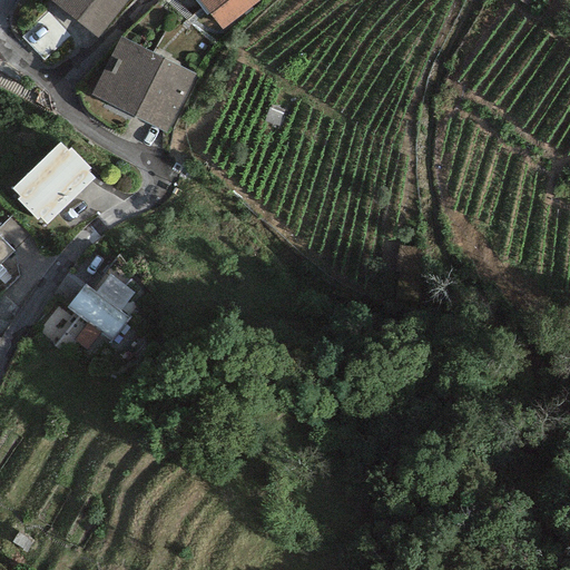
[(47,0),(97,38),(126,0),(47,0)]
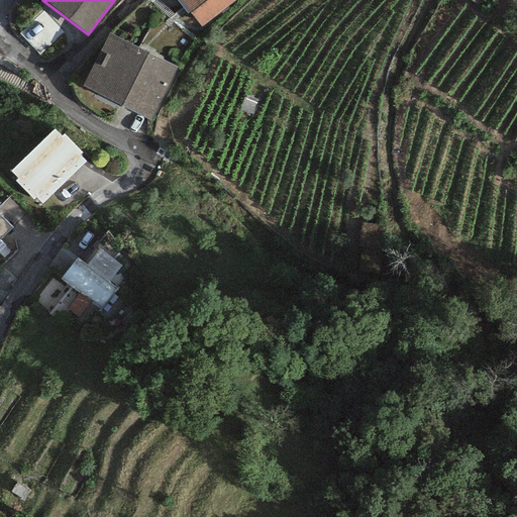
[(179,0),(201,27),(234,0),(179,0)]
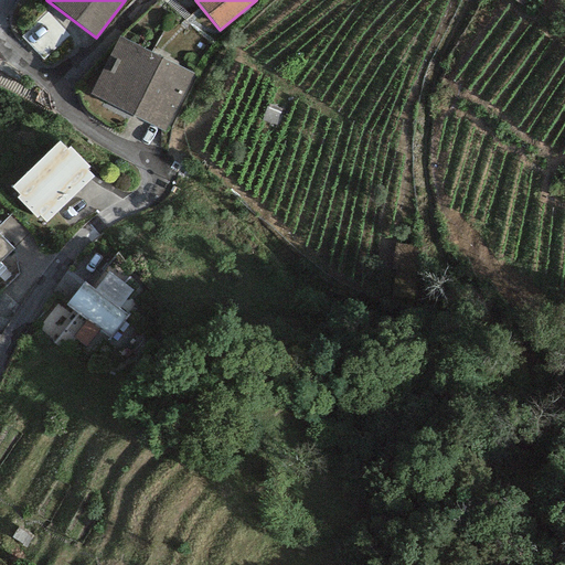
[(118,36),(88,95),(164,132),(194,74),(118,36)]
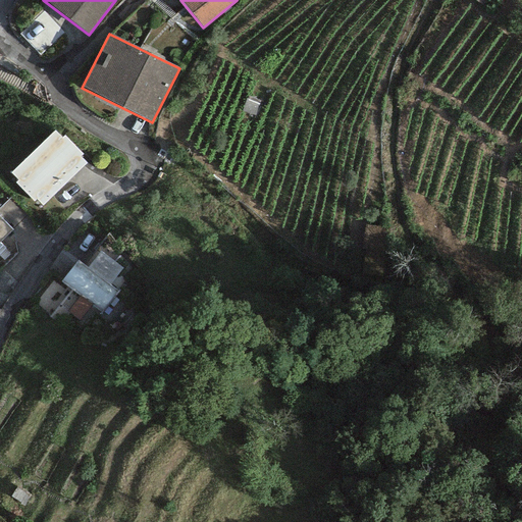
[(87,164),(80,157),(82,154),(64,136),(61,138),(54,131),(10,173),(17,180),(15,183),(33,202),(36,200),(42,206),(87,164)]
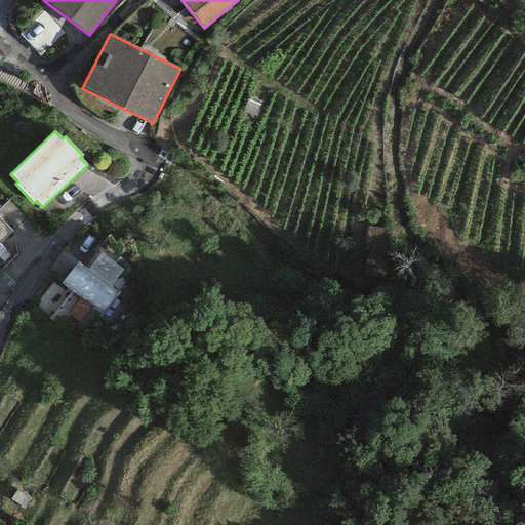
[(0,206),(0,218),(10,229),(25,213),(8,198),(0,206)]
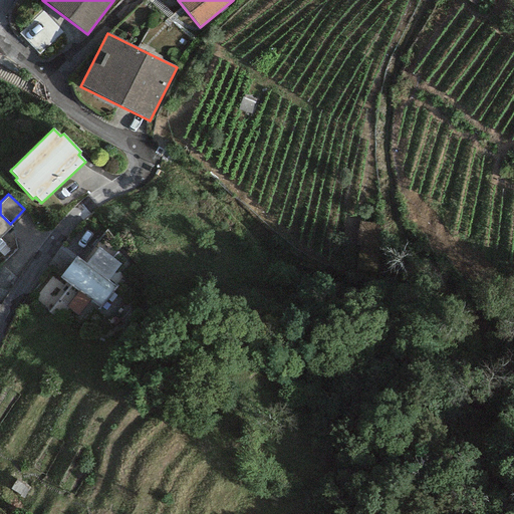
[(0,238),(12,226),(10,224),(0,214),(0,238)]
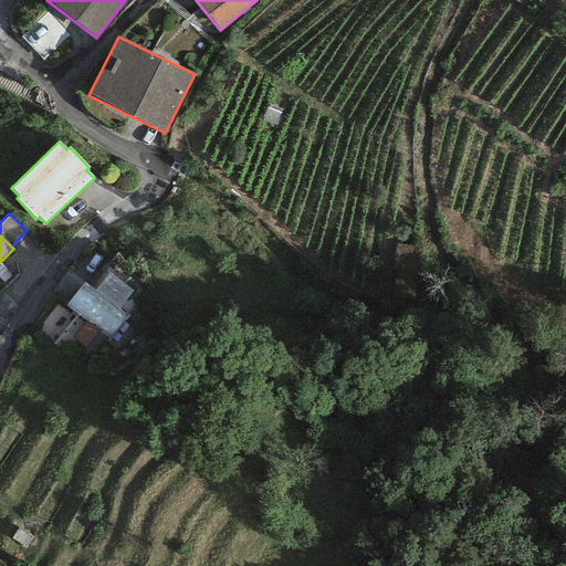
[(82,282),(65,305),(85,321),(98,329),(111,338),(127,316),(118,310),(133,290),(109,272),(95,292),(82,282)]
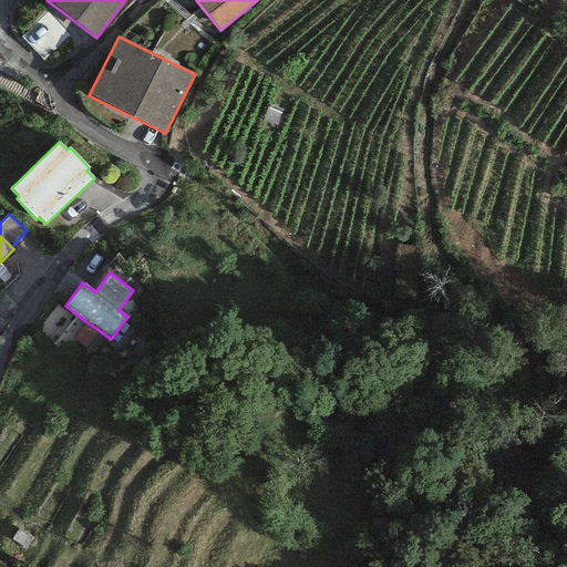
[(86,348),(99,330),(85,321),(73,338),(86,348)]
